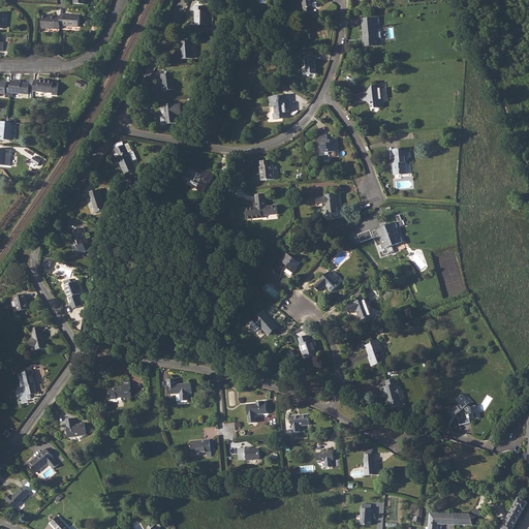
[(302,0),(304,16),(312,14),(311,8),(313,8),(311,0),(302,0)]
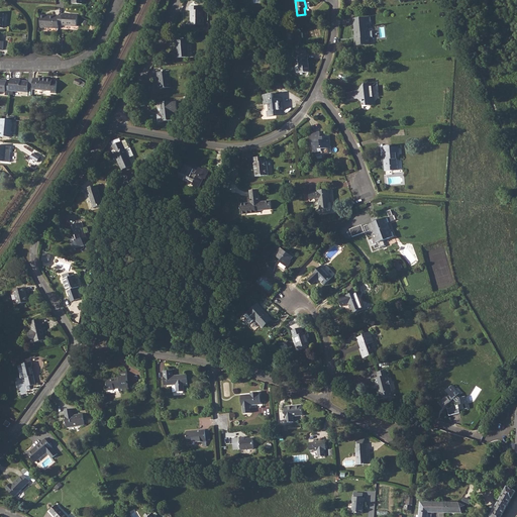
[(204,25),(204,17),(203,17),(203,10),(201,10),(201,6),(189,6),(189,10),(190,10),(191,25),(204,25)]
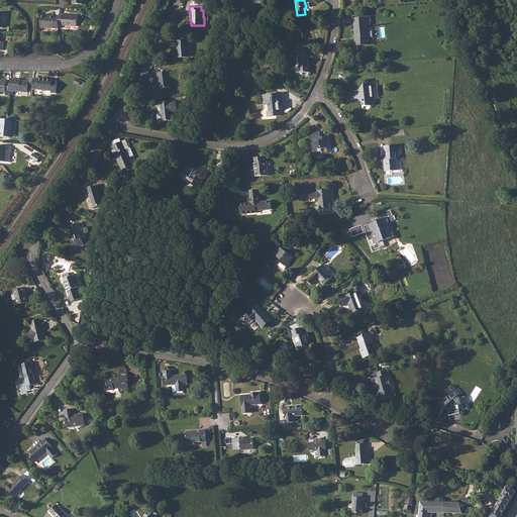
[(60,16),(59,25),(63,25),(78,26),(78,15),(64,14),(60,14),(60,16)]
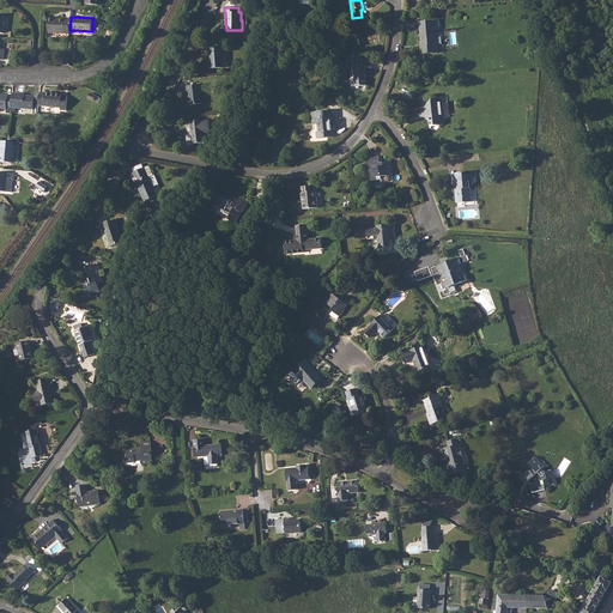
[(48,20),(48,32),(70,34),(70,30),(71,19),(54,19),(54,20),(48,20)]
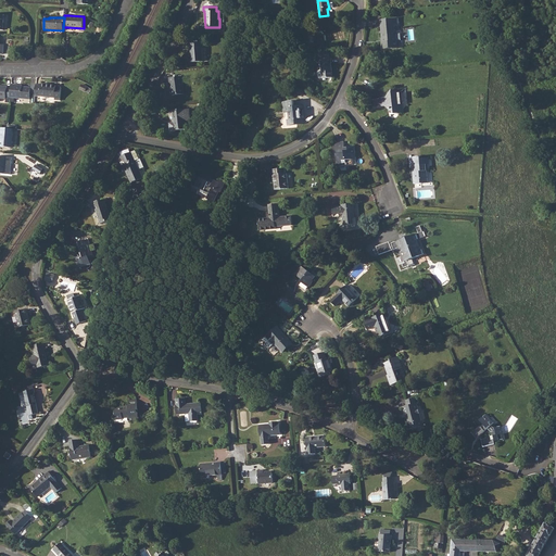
[(399,19),(380,21),(381,38),(382,42),(381,42),(381,50),(396,48),(396,41),(395,41),(394,26),(399,25),(399,19)]
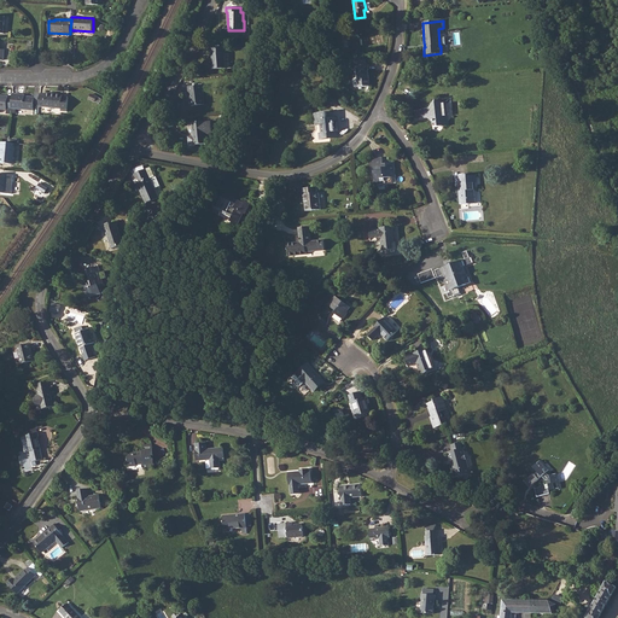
[(211,53),(213,70),(226,69),(225,52),(223,47),(211,48),(211,53)]
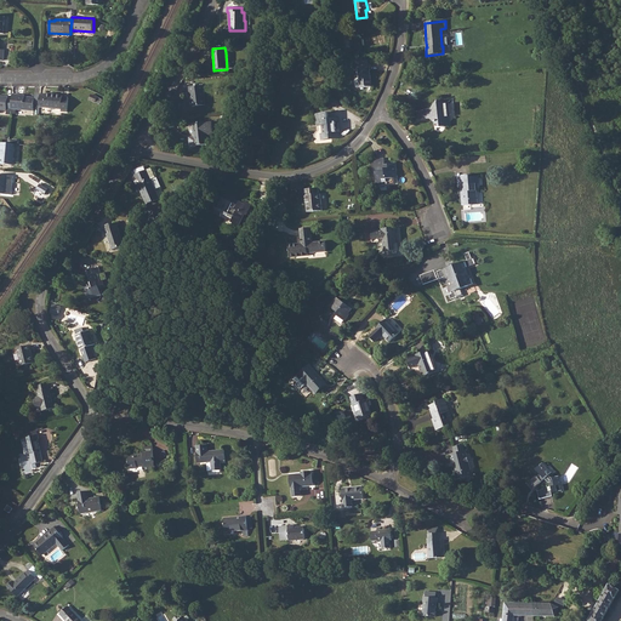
[(370,64),(358,67),(360,89),(371,87),(370,70),(370,64)]
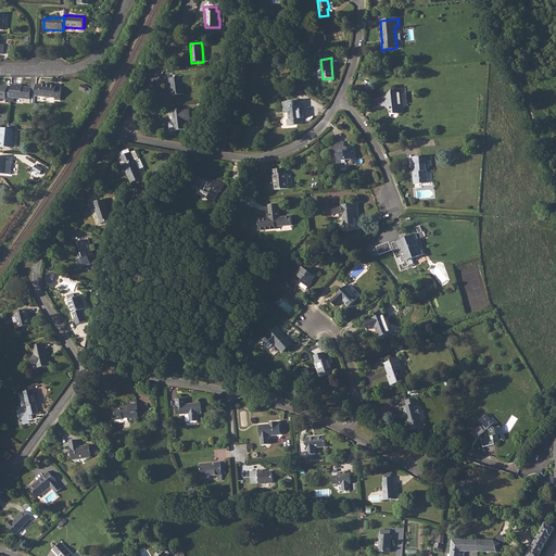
[(181,76),(168,78),(169,83),(171,83),(172,96),(184,95),(181,76)]
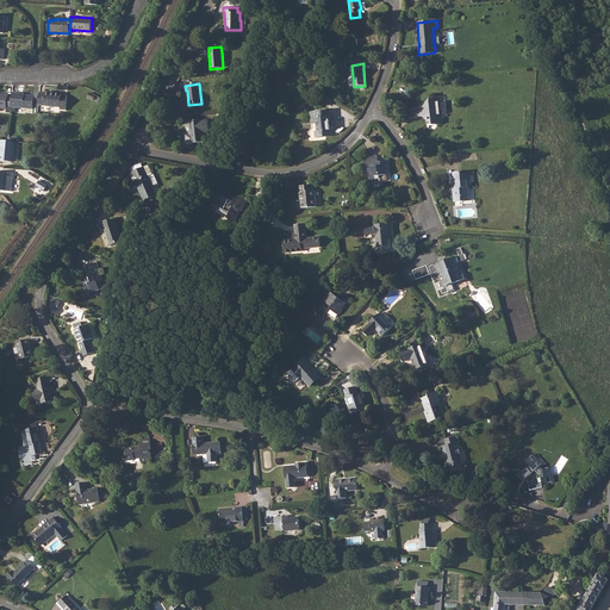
[(39,93),(38,105),(61,107),(61,109),(66,110),(67,95),(62,95),(62,93),(45,92),(45,94),(39,93)]
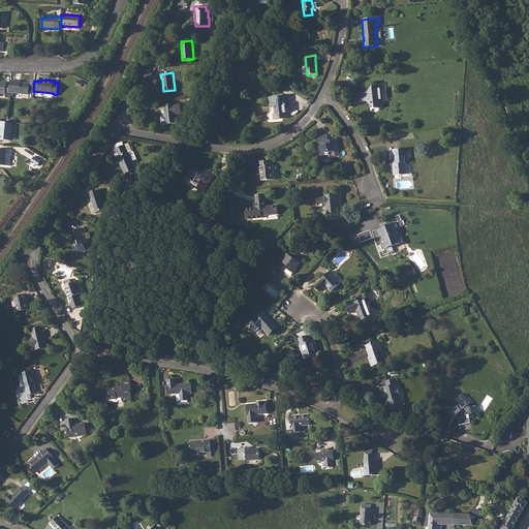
[(10,84),(9,93),(28,94),(29,83),(22,83),(16,82),(16,81),(11,81),(10,84)]
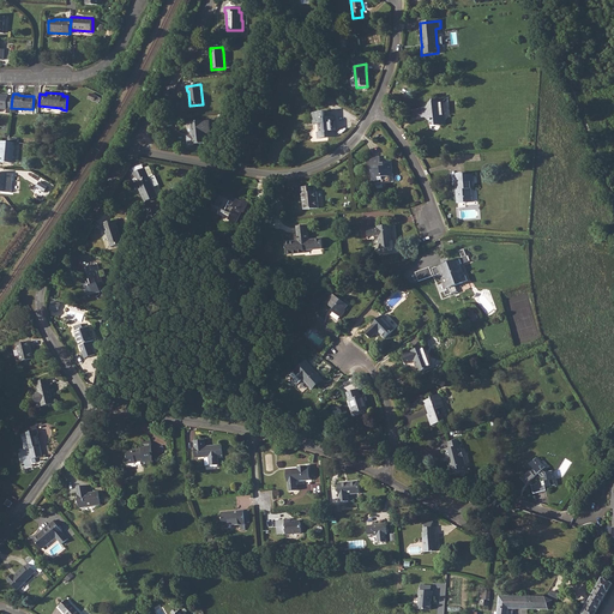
[(7,108),(11,108),(12,97),(8,97),(8,96),(0,95),(0,108),(7,109),(7,108)]
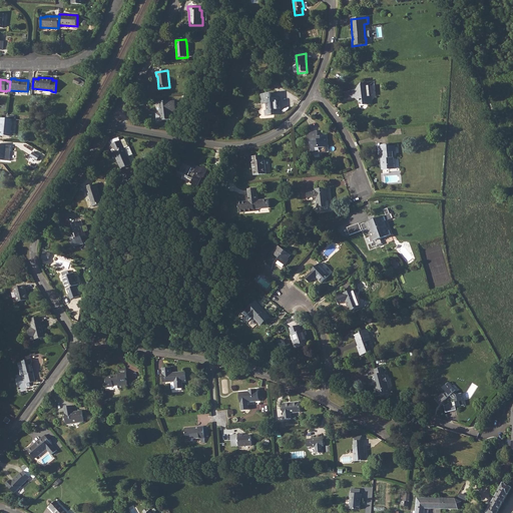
[(358,90),(350,91),(351,98),(357,98),(357,100),(359,101),(360,104),(363,104),(364,105),(367,104),(371,100),(370,96),(372,94),(370,92),(369,87),(371,84),(357,85),(358,90)]
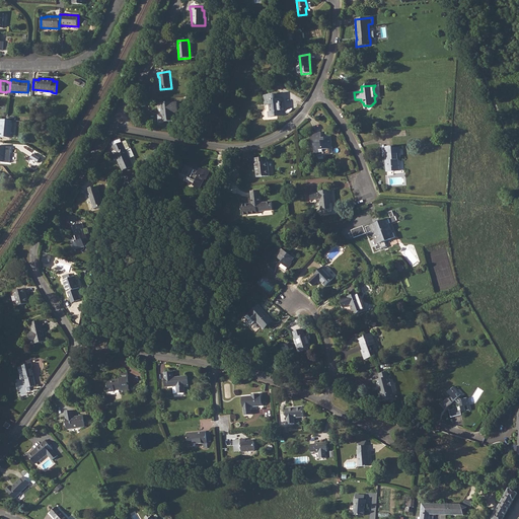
[(264,95),(265,105),(267,105),(267,113),(268,116),(284,115),(284,110),(281,110),(281,102),(283,102),(283,98),(275,99),(274,94),(264,95)]
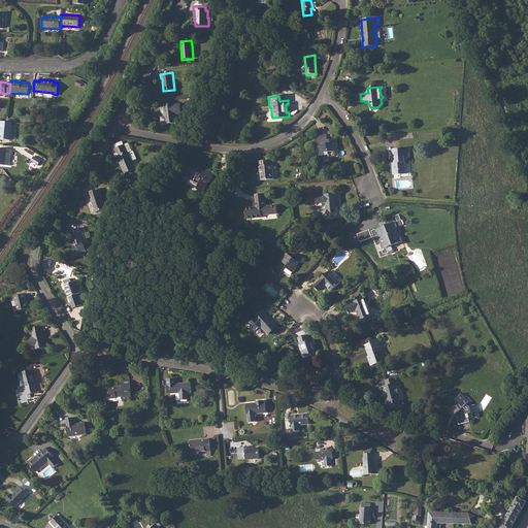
[(164,105),(165,114),(166,114),(166,117),(165,117),(165,118),(161,118),(161,124),(166,124),(176,123),(175,114),(182,114),(180,104),(174,104),(164,105)]
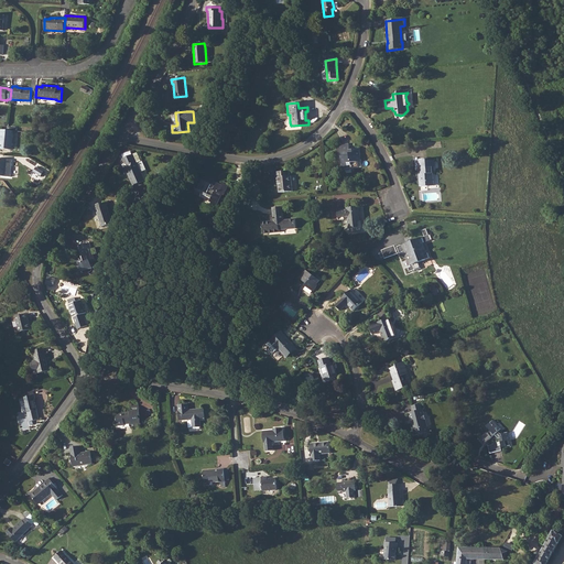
[(7,130),(2,130),(0,147),(0,149),(11,150),(13,131),(7,130)]
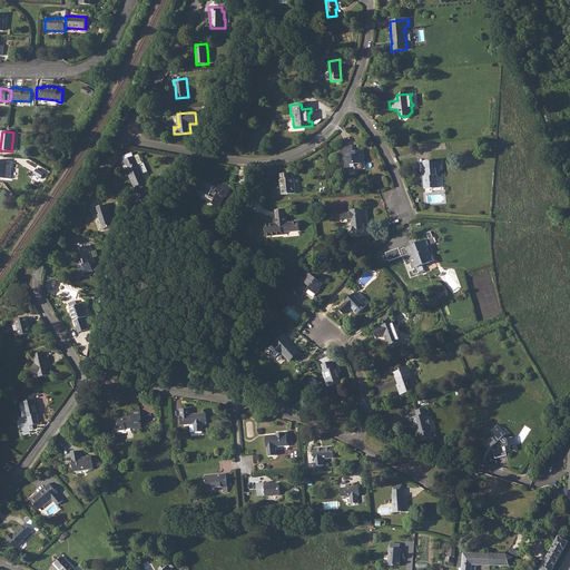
[(345,157),(346,168),(355,167),(355,169),(362,169),(362,164),(365,164),(363,150),(357,150),(356,151),(357,154),(354,155),(353,151),(353,145),(345,146),(346,157),(345,157)]
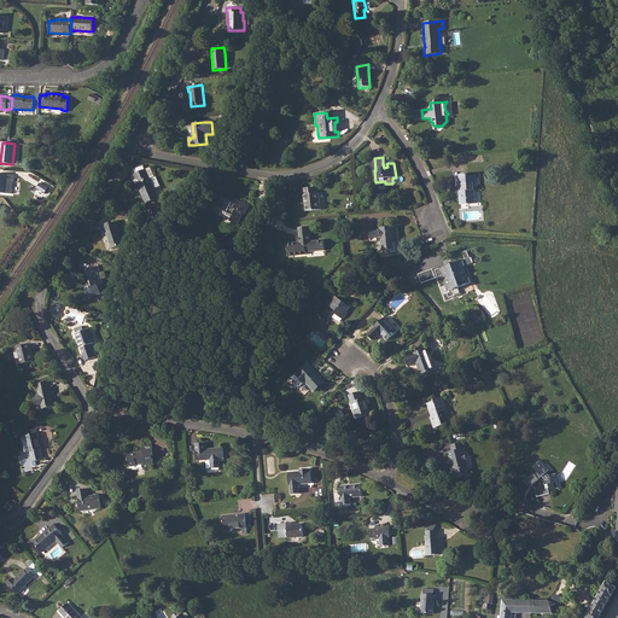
[(145,169),(134,174),(138,184),(136,184),(146,204),(159,198),(150,179),(145,169)]
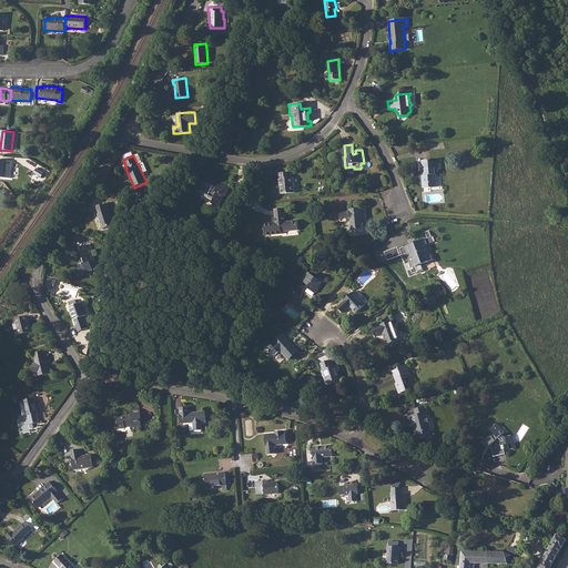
[(438,169),(437,161),(429,162),(429,160),(417,161),(418,172),(422,172),(423,188),(436,188),(435,169),(438,169)]
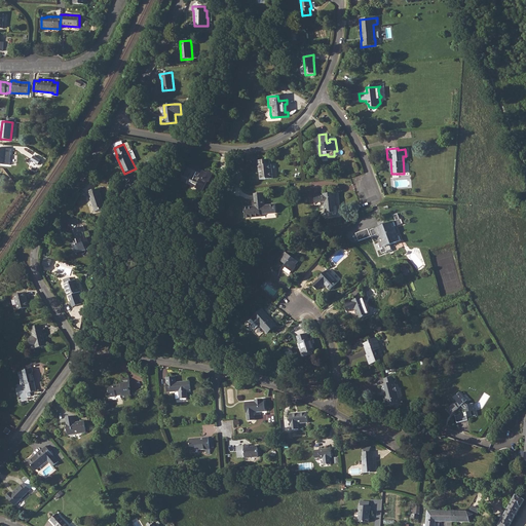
[(269,159),(258,160),(258,172),(259,172),(260,180),(272,179),(271,163),(269,163),(269,159)]
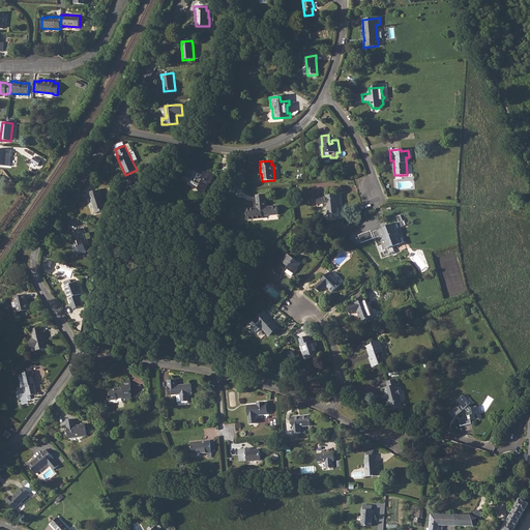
[(205,172),(201,170),(201,168),(195,165),(189,169),(187,168),(186,169),(185,170),(184,169),(181,175),(183,177),(181,181),(187,185),(190,180),(188,179),(190,174),(197,178),(194,184),(200,187),(198,190),(204,194),(208,183),(210,184),(214,175),(209,172),(207,173),(205,172)]
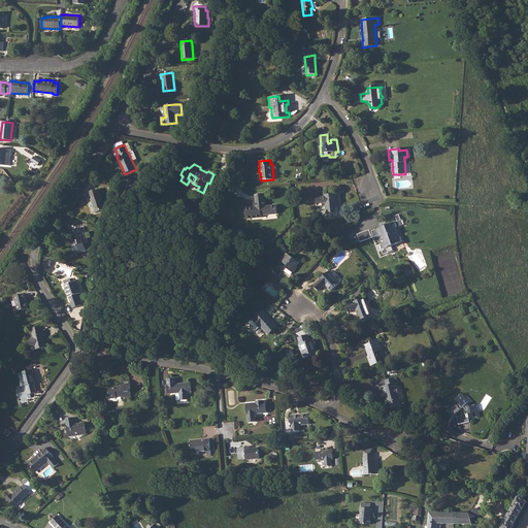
[(105,209),(99,191),(94,193),(93,191),(88,192),(95,212),(105,209)]
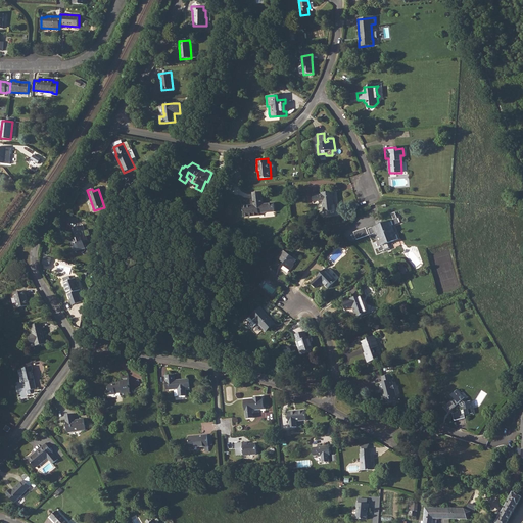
[(250,205),(243,206),(244,217),(259,216),(258,214),(274,212),(273,203),(263,204),(262,192),(252,193),(253,204),(253,206),(250,206),(250,205)]
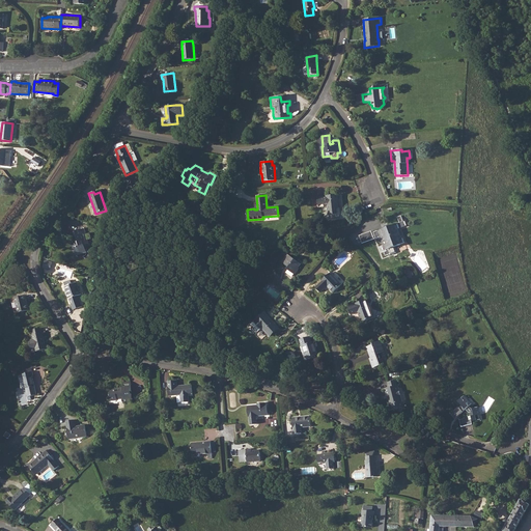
[(327,197),(317,197),(318,207),(328,206),(329,216),(340,214),(338,195),(327,196),(327,197)]
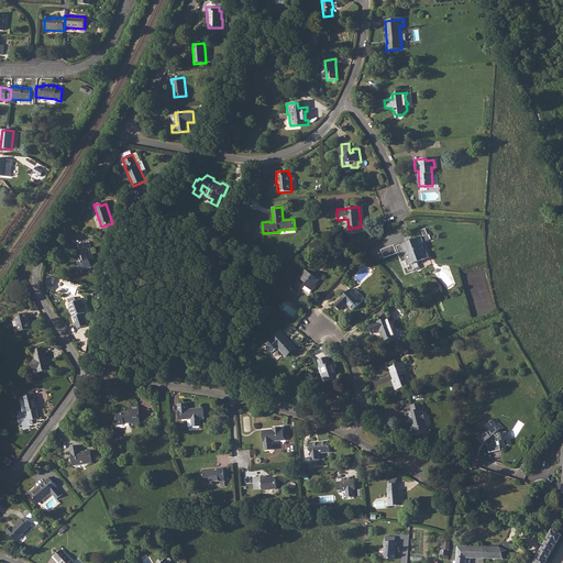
[(424,260),(422,254),(428,252),(423,242),(430,240),(428,234),(421,238),(411,241),(412,243),(409,244),(408,242),(401,244),(404,252),(406,260),(407,258),(409,265),(412,264),(415,271),(421,268),(419,262),(424,260)]
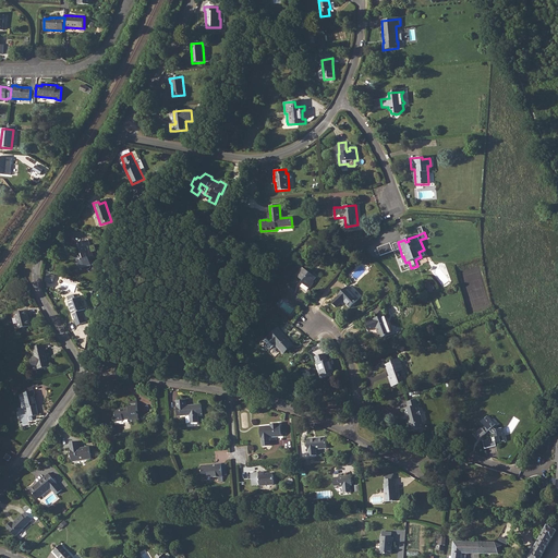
[(80,254),(75,255),(76,262),(79,261),(81,268),(91,265),(89,259),(94,258),(93,252),(91,253),(88,246),(91,245),(88,240),(79,243),(82,253),(82,255),(80,256),(80,254)]
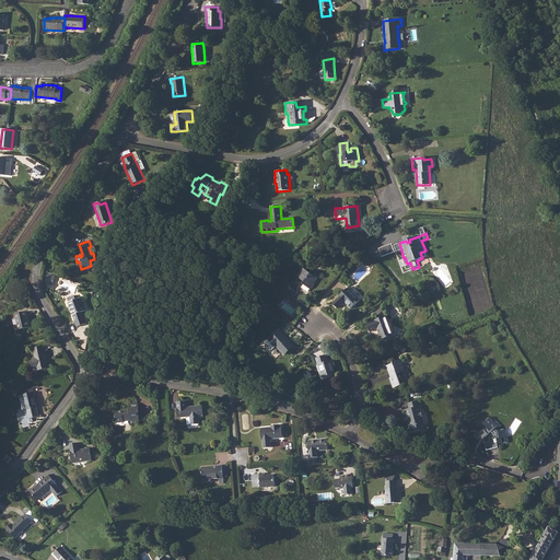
[(382,256),(395,252),(393,244),(380,247),(382,256)]
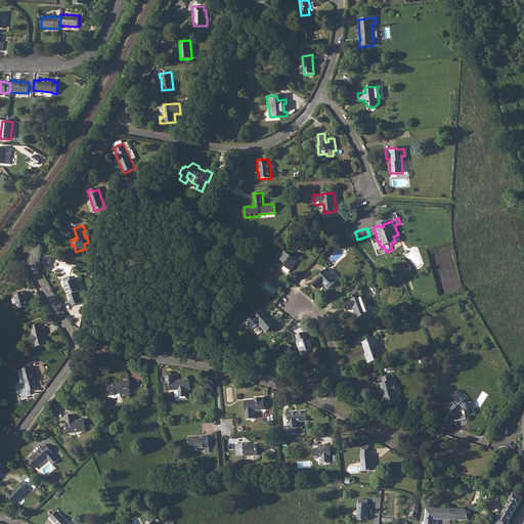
[(278,258),(282,261),(286,264),(284,266),(291,271),(296,265),(295,264),(297,261),(282,250),(280,254),(281,255),(278,258)]
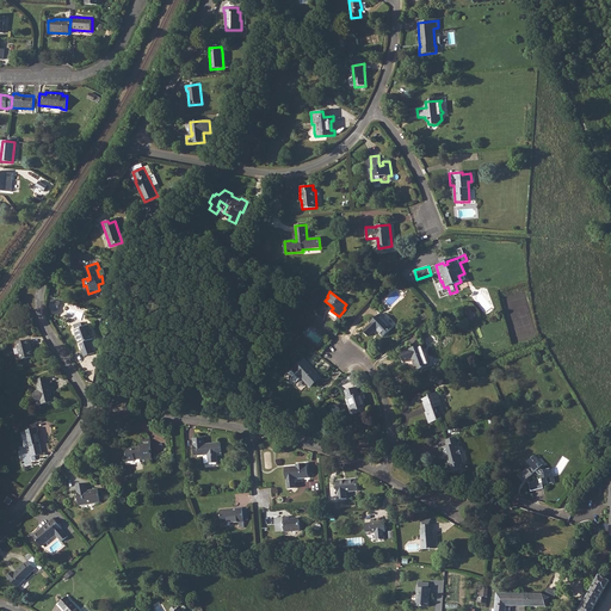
[(370,325),(364,331),(369,337),(376,329),(383,338),(393,328),(381,314),(370,323),(370,325)]
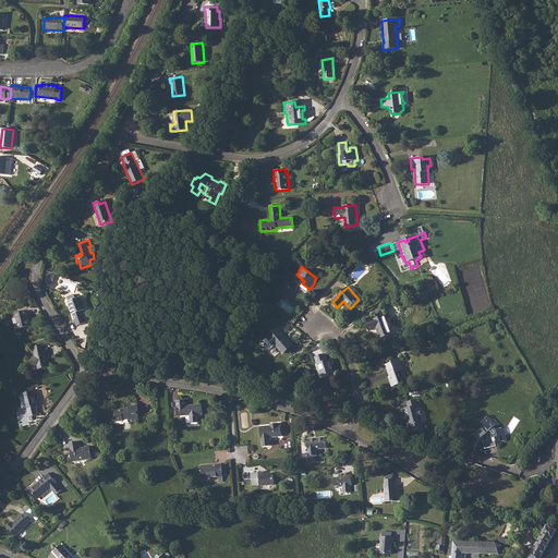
[(81,298),(68,302),(73,315),(77,326),(86,323),(82,312),(85,310),(81,298)]
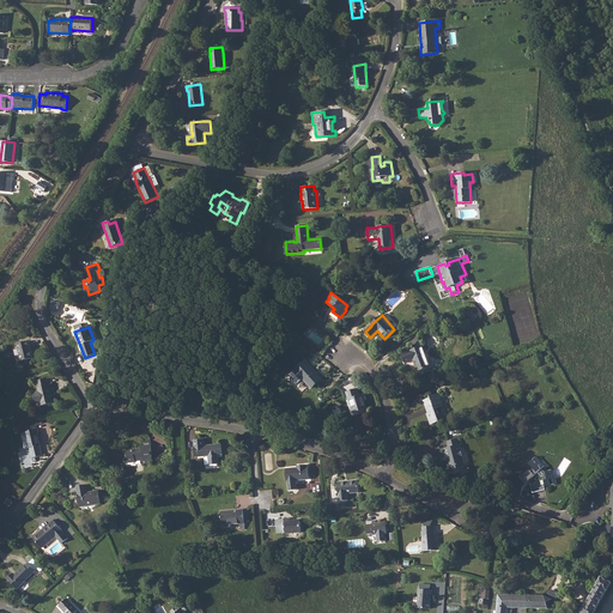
[(29,341),(16,344),(20,362),(34,358),(29,341)]
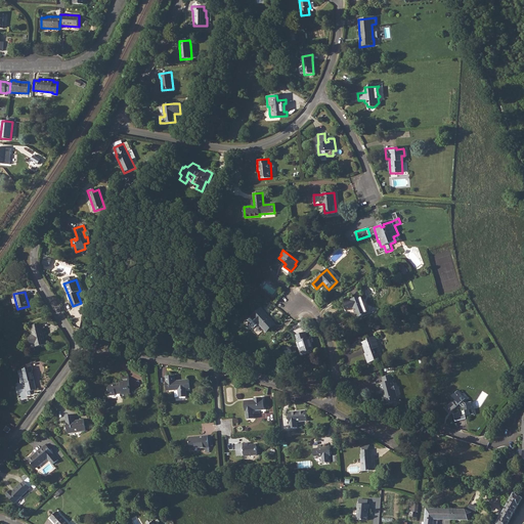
[(367,314),(364,303),(361,296),(350,300),(351,301),(344,303),(346,310),(353,307),(357,318),(367,314)]
